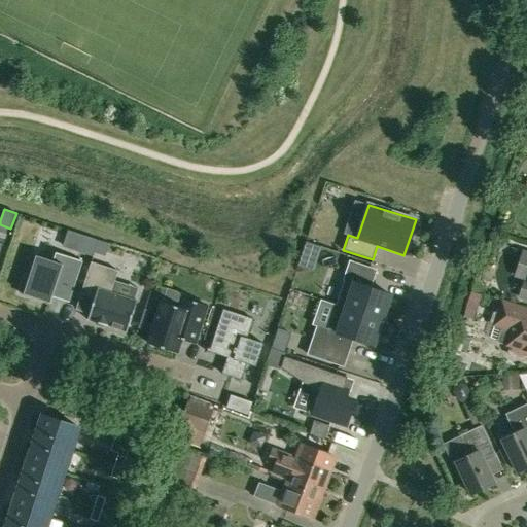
[(98,240),(84,236),(79,251),(93,255),(94,252),(98,240)]
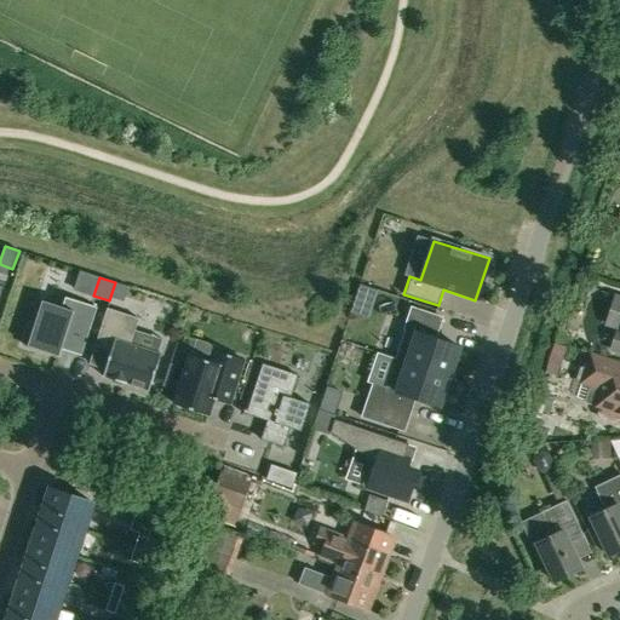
[(127,287),(115,282),(110,297),(124,300),(127,287)]
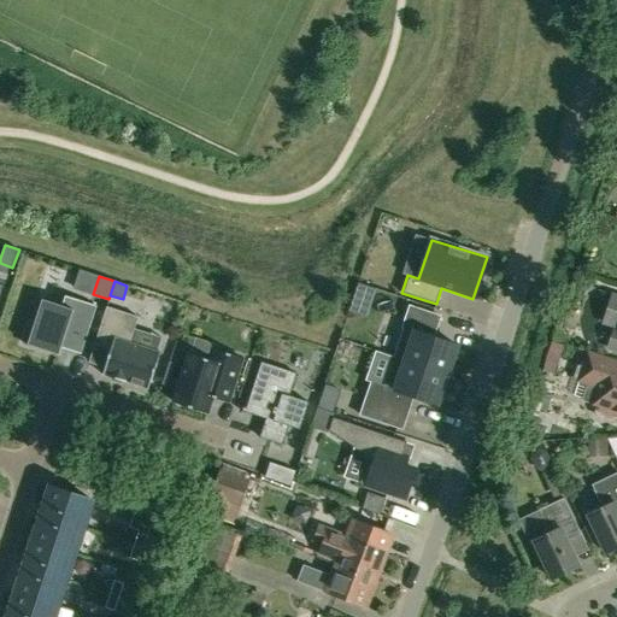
[(616,295),(612,294),(603,322),(615,325),(607,347),(616,351),(616,295)]
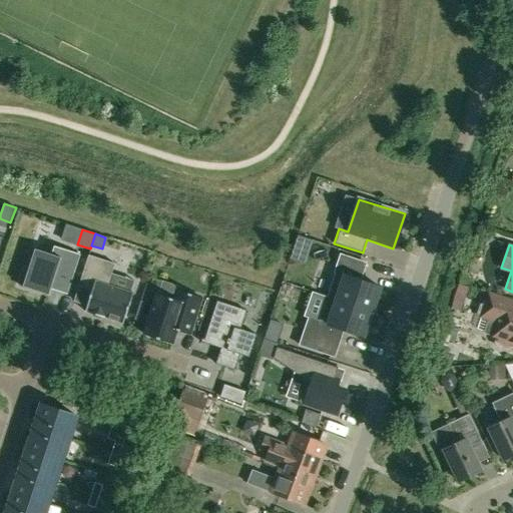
[(49,295),(51,290),(52,285),(56,286),(56,287),(68,291),(80,254),(58,247),(54,246),(51,254),(35,249),(32,258),(28,271),(24,270),(19,285),(26,288),(49,295)]
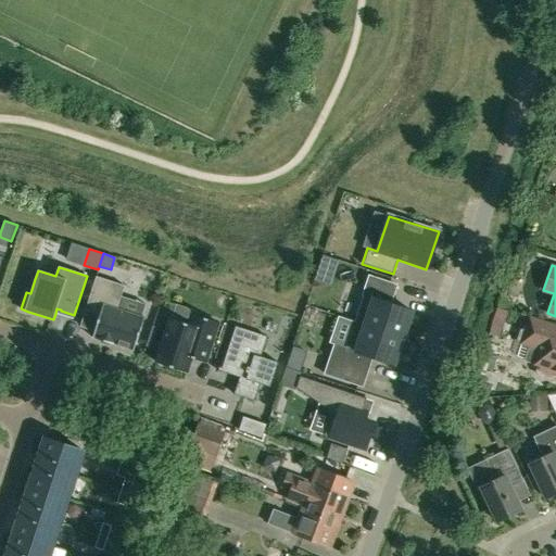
[(96,276),(85,311),(99,315),(92,338),(93,338),(98,339),(97,340),(113,344),(113,343),(133,350),(134,351),(144,317),(142,317),(116,308),(124,286),(96,276)]
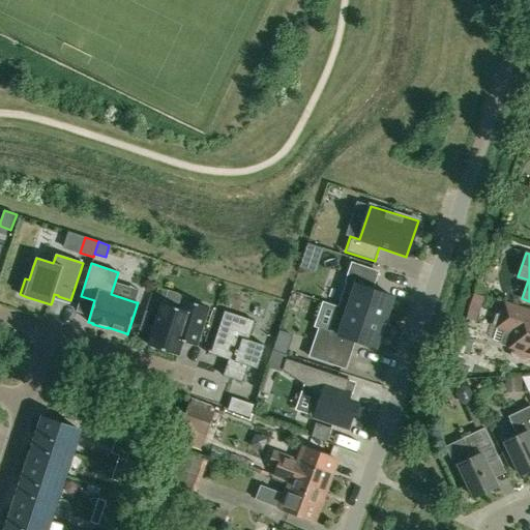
[(352,263),(337,306),(384,322),(392,297),(372,290),(377,272),(352,263)]
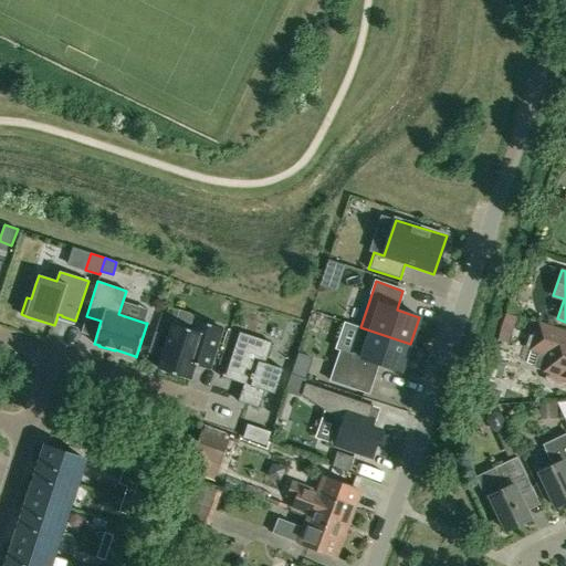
[(189,378),(195,364),(209,368),(216,348),(221,328),(199,321),(197,321),(194,331),(174,325),(159,369),(189,378)]
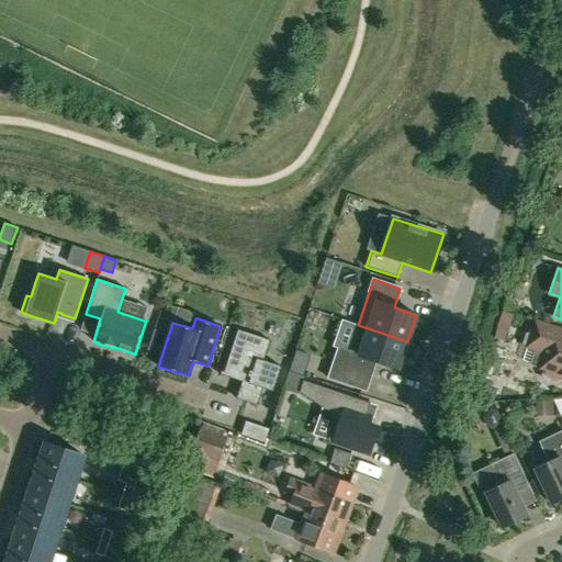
[(561,380),(561,328),(535,321),(526,347),(544,353),(540,368),(544,370),(542,374),(544,379),(558,383),(561,380)]
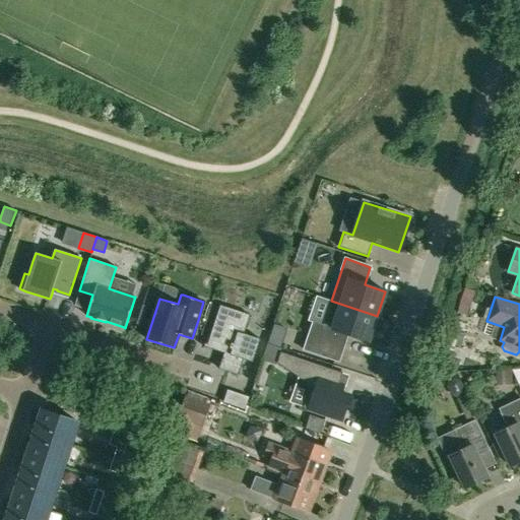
[(369,341),(377,316),(331,301),(323,326),(321,325),(316,338),(309,335),(304,349),(338,362),(347,334),(369,341)]
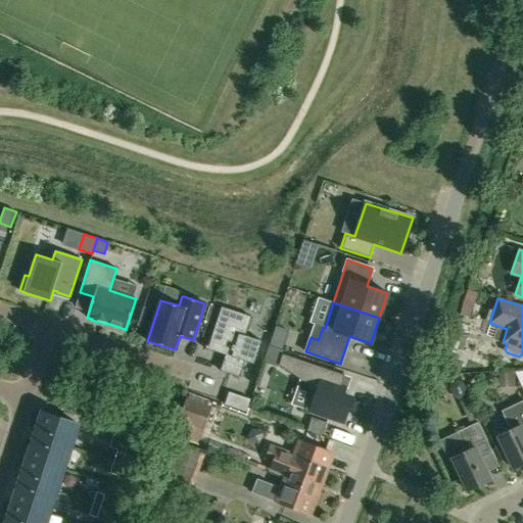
[(207,347),(226,353),(220,371),(239,377),(244,361),(254,364),(262,341),(245,335),(251,317),(221,306),(207,347)]
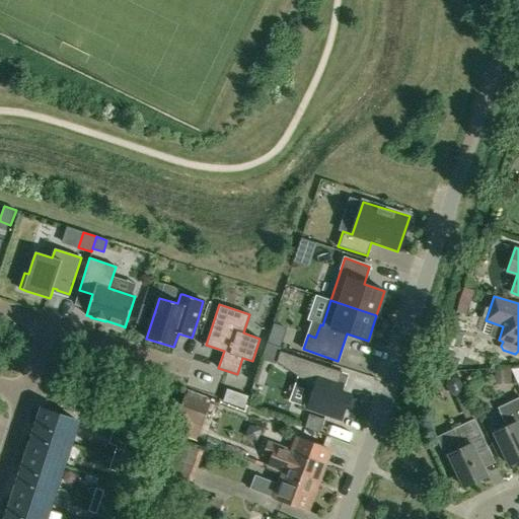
[(267,344),(262,357),(276,362),(280,351),(281,349),(267,344)]
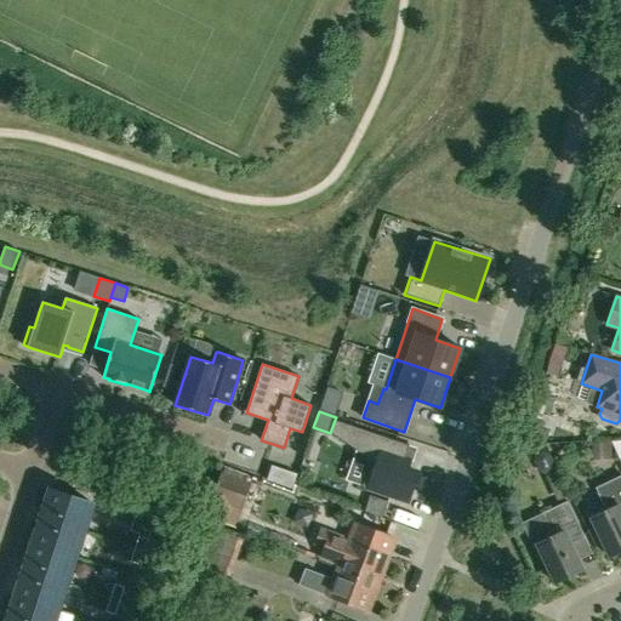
[(404,459),(409,445),(335,420),(330,433),(371,460),(362,486),(409,502),(419,472),(404,467),(406,460),(404,459)]
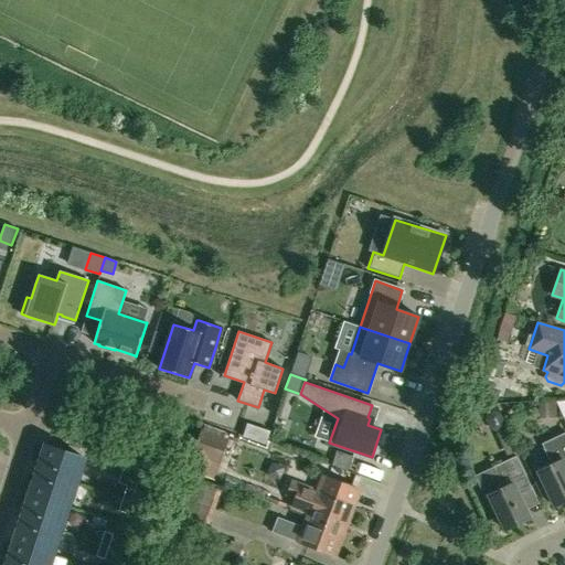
[(499,390),(487,386),(482,401),(494,404),(497,405),(501,391),(499,390)]
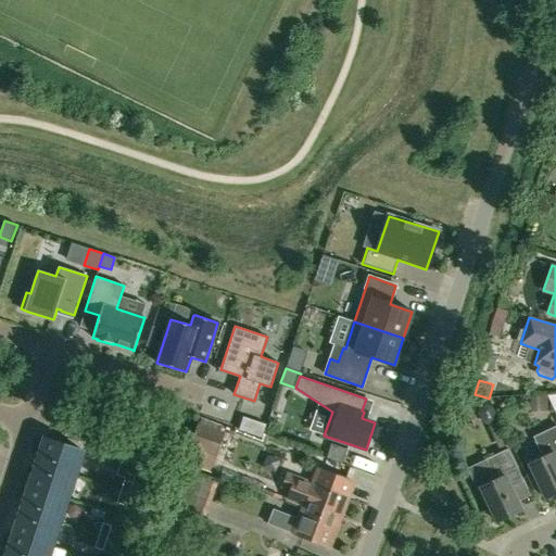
[(542,395),(530,395),(530,413),(548,412),(547,395),(542,395)]
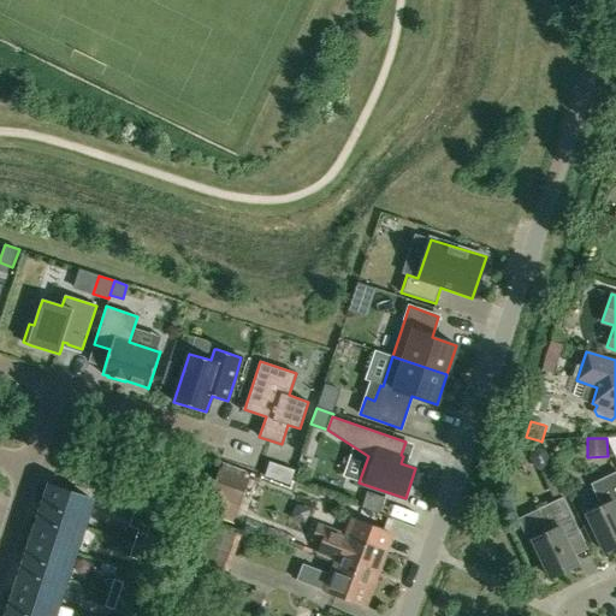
[(533,465),(535,469),(543,471),(548,468),(550,467),(550,466),(551,460),(544,449),(538,448),(534,449),(532,451),(529,458),(533,465)]
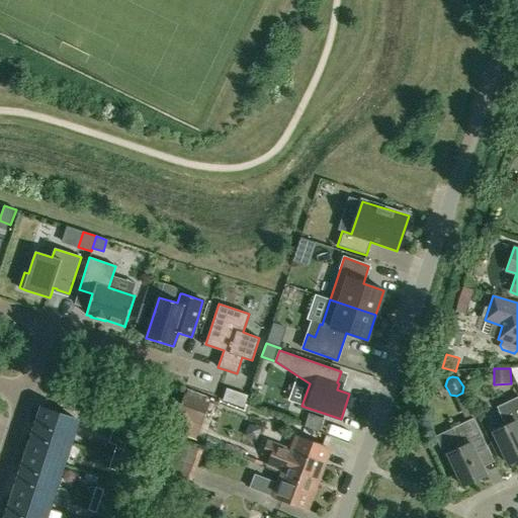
[(238,406),(242,393),(226,387),(222,401),(238,406)]
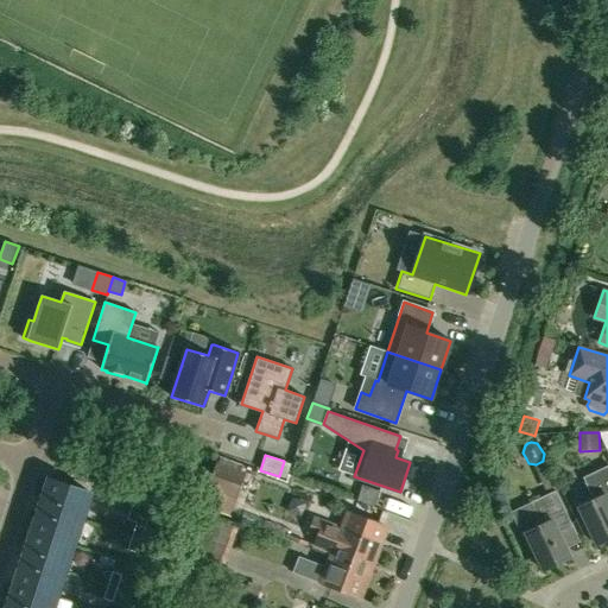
[(209,492),(203,510),(215,513),(221,495),(236,500),(245,473),(217,463),(209,492)]
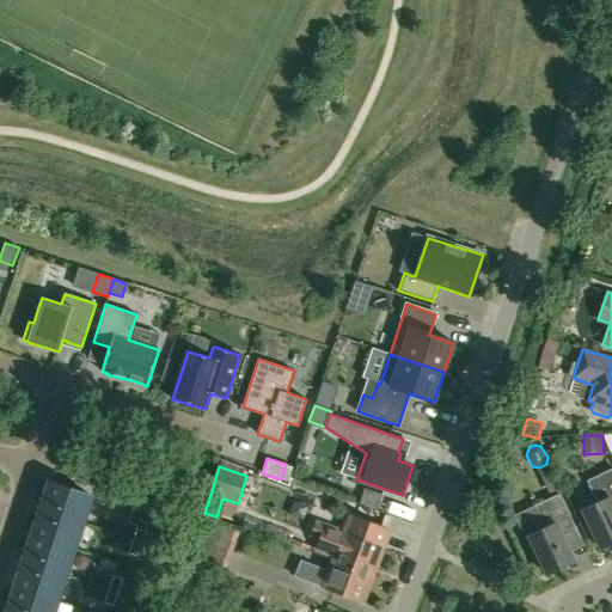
[(598,503),(582,510),(601,549),(611,543),(611,467),(587,481),(598,503)]
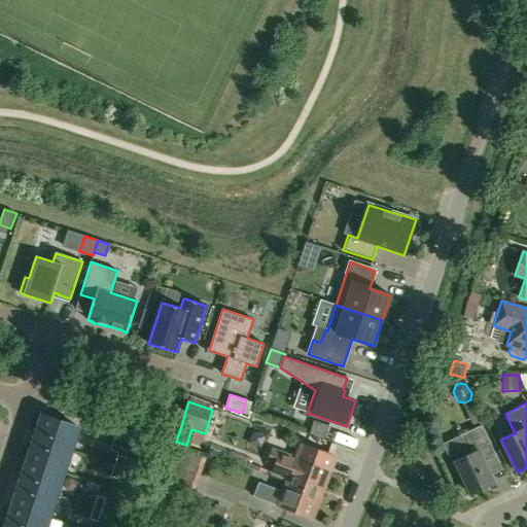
[(72,451),(79,428),(41,416),(34,438),(72,451)]
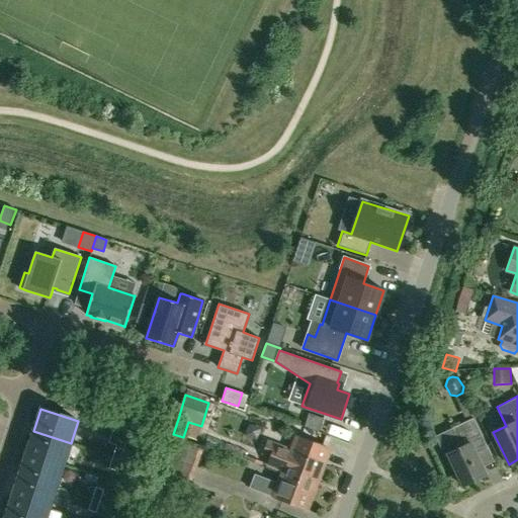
[(451,428),(452,430),(436,437),(445,455),(448,454),(448,455),(463,487),(486,476),(483,467),(475,451),(487,445),(473,418),(451,428)]
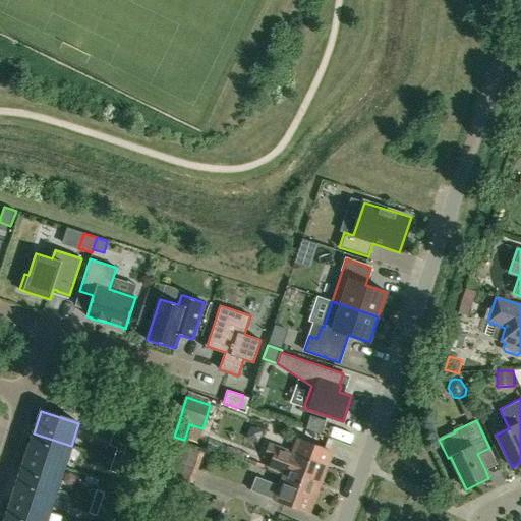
[(26,456),(64,468),(71,446),(34,433),(26,456)]
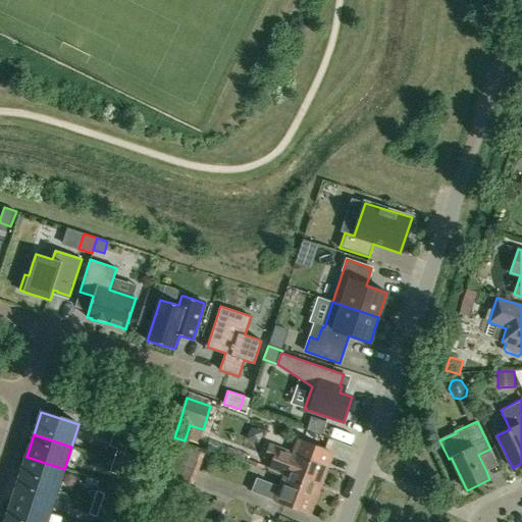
[(175,441),(164,474),(189,483),(195,485),(206,452),(175,441)]
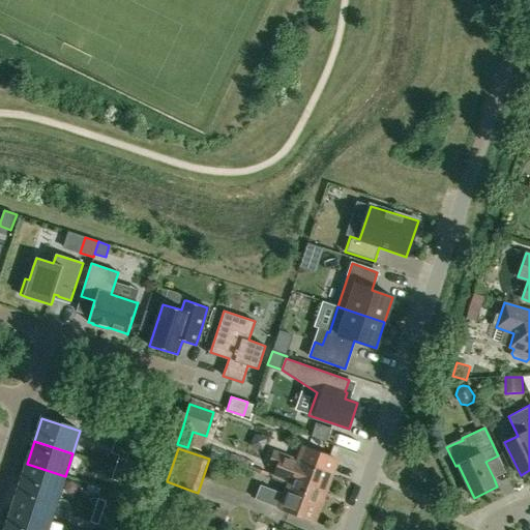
[(289,486),(322,498),(331,474),(298,462),(274,452),(270,464),(277,467),(273,476),(290,482),(289,486)]
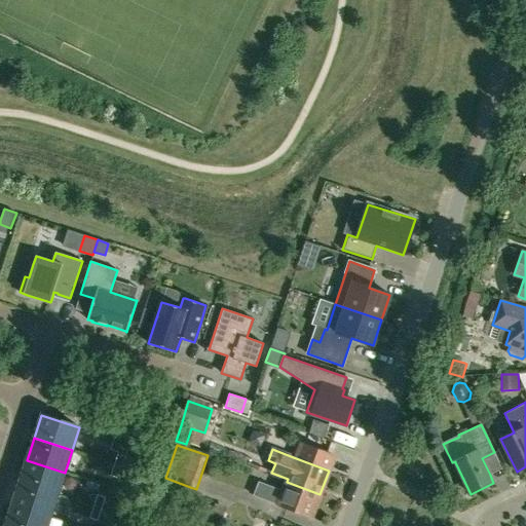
[(118,452),(114,463),(122,466),(126,455),(118,452)]
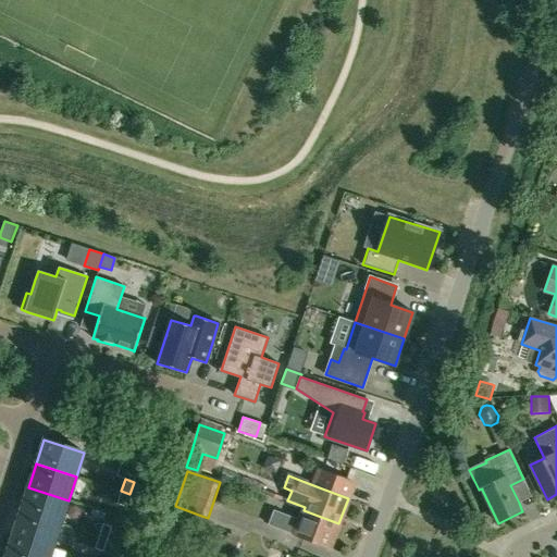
[(69,500),(28,487),(21,510),(61,523),(69,500)]
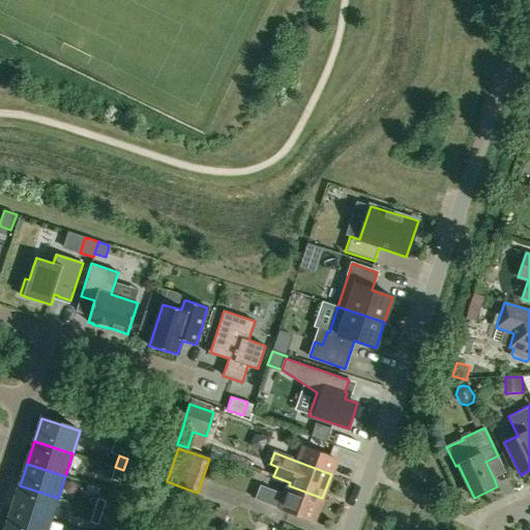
[(115,467),(111,479),(119,482),(123,470),(115,467)]
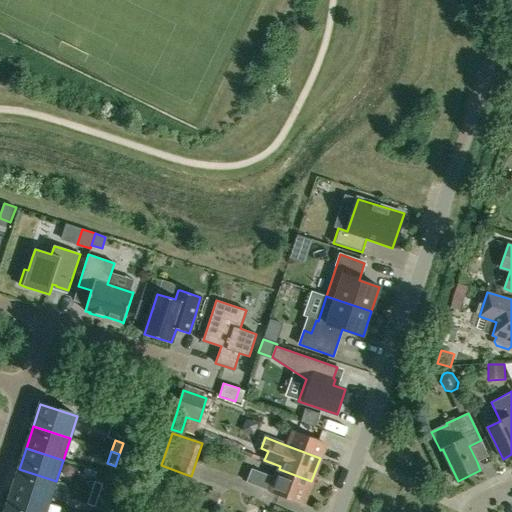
[(19,469),(12,491),(49,503),(56,481),(19,469)]
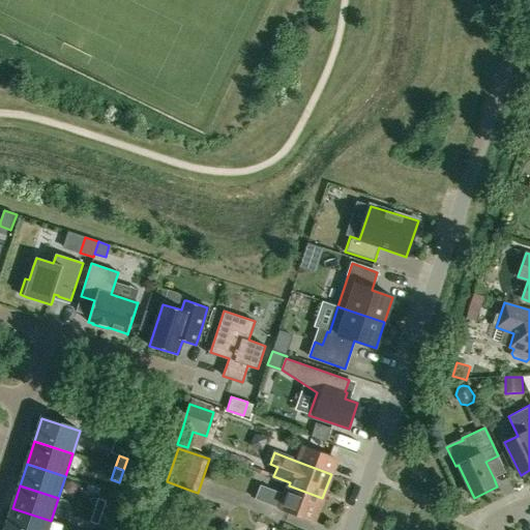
[(322,498),(289,486),(285,495),(260,486),(255,499),(280,508),(280,509),(313,522),(322,498)]
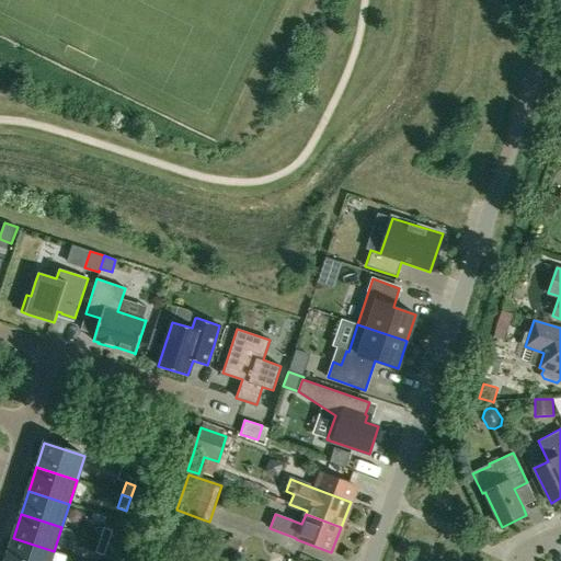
[(104,527),(100,540),(109,542),(112,530),(104,527)]
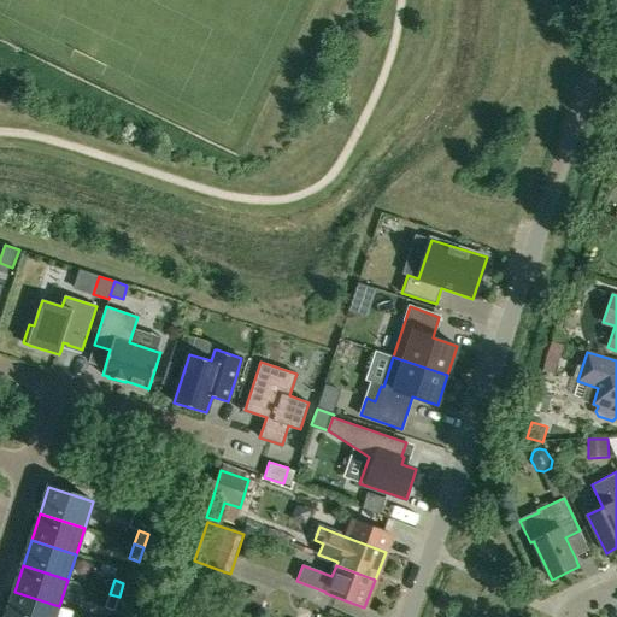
[(54,616),(59,606),(15,592),(6,616),(54,616)]
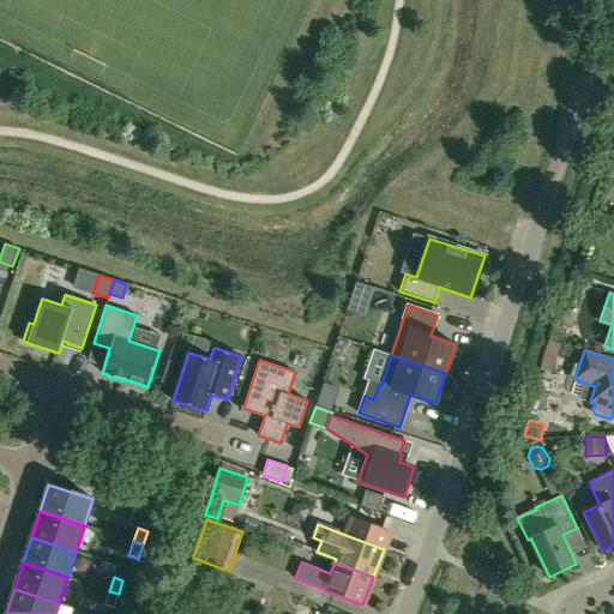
[(236,589),(233,599),(244,602),(247,593),(236,589)]
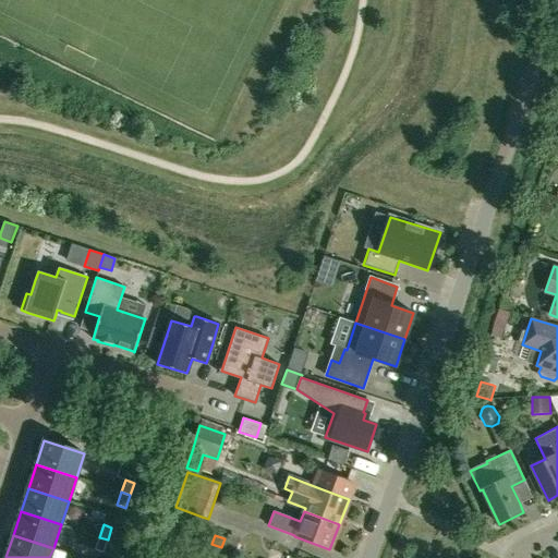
[(104,553),(108,540),(99,537),(95,549),(104,553)]
